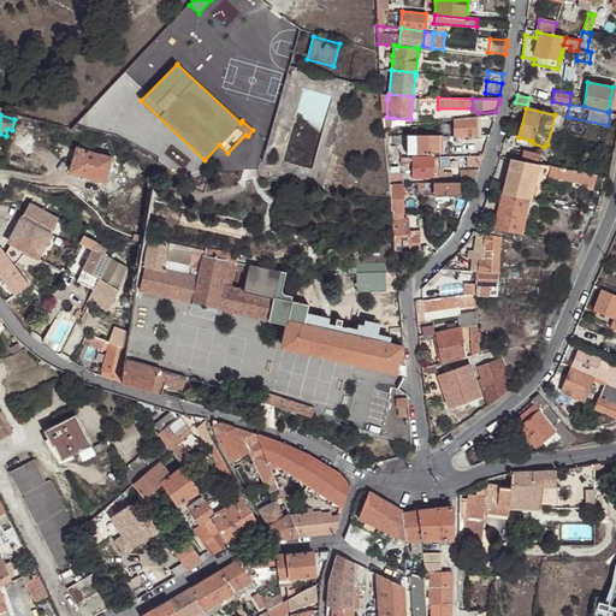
[(475,117),(452,119),(452,136),(475,135),(475,117)]
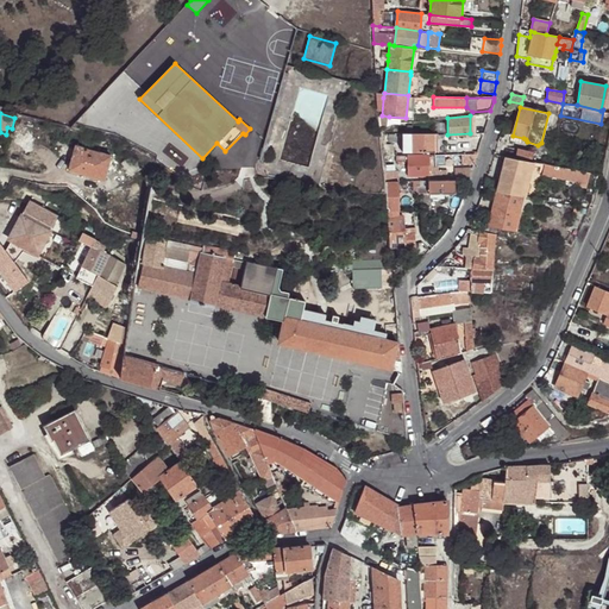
[(434,135),(402,135),(402,154),(434,152),(434,135)]
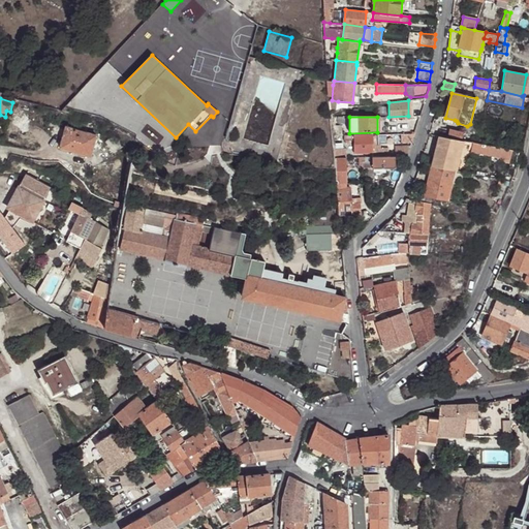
[(88,158),(94,138),(64,128),(58,149),(88,158)]
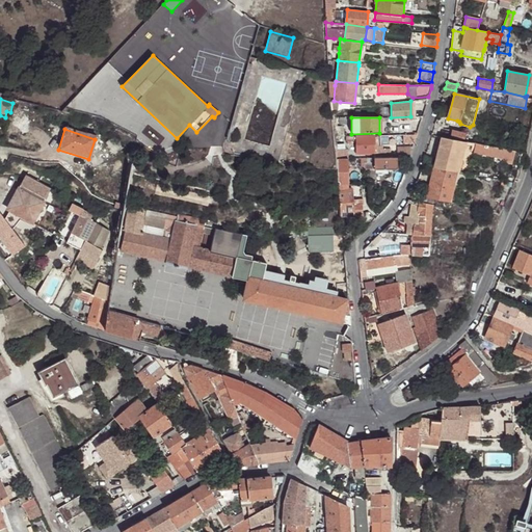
[(449,138),(461,140),(467,141),(468,133),(463,132),(463,133),(451,131),(449,138)]
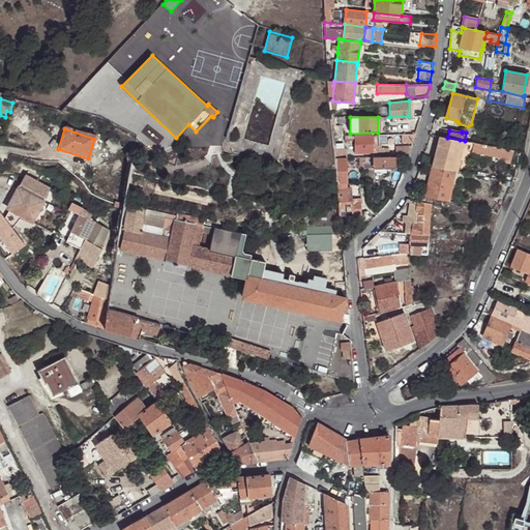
[(378,135),(355,135),(355,153),(378,152),(378,156),(387,156),(387,148),(378,148),(378,135)]
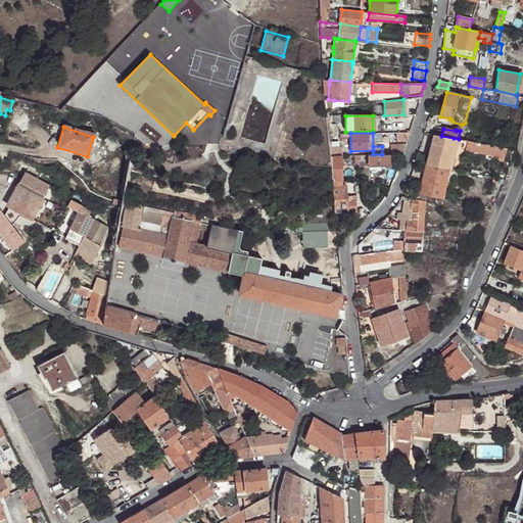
[(396,141),(407,141),(410,133),(396,133),(396,141)]
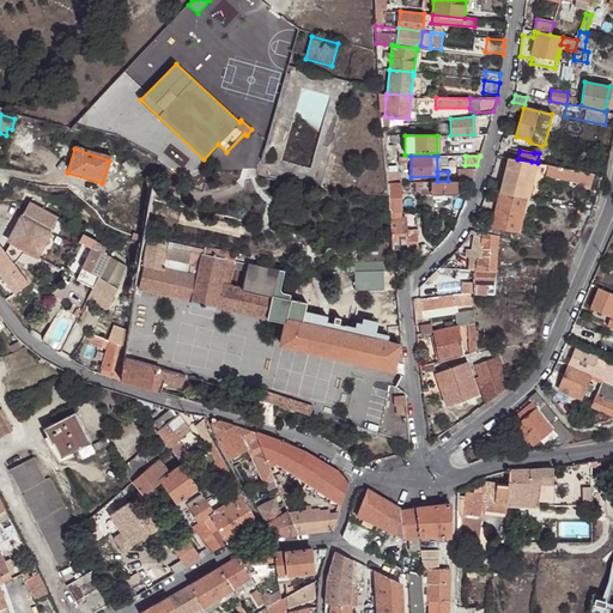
[(509,158),(501,193),(523,198),(532,162),(517,159),(509,158)]
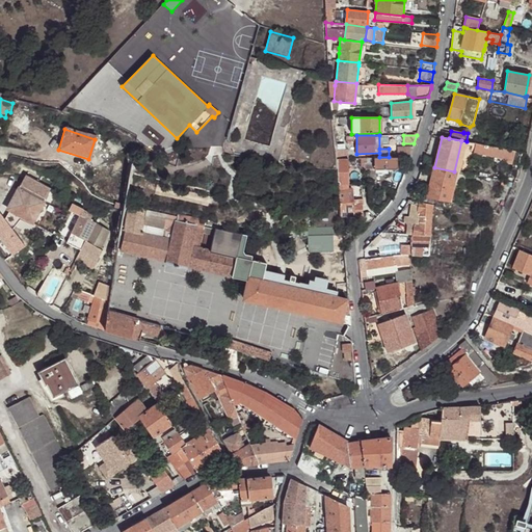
[(511,161),(514,151),(475,143),(473,154),(511,161)]
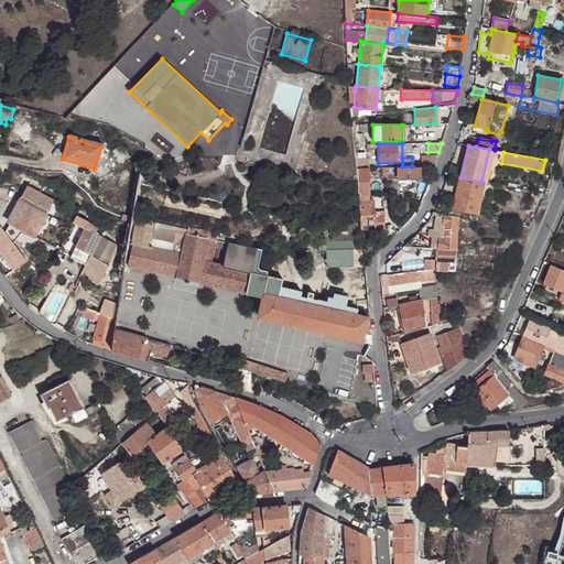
[(421,156),(421,166),(434,166),(436,159),(437,156),(421,156)]
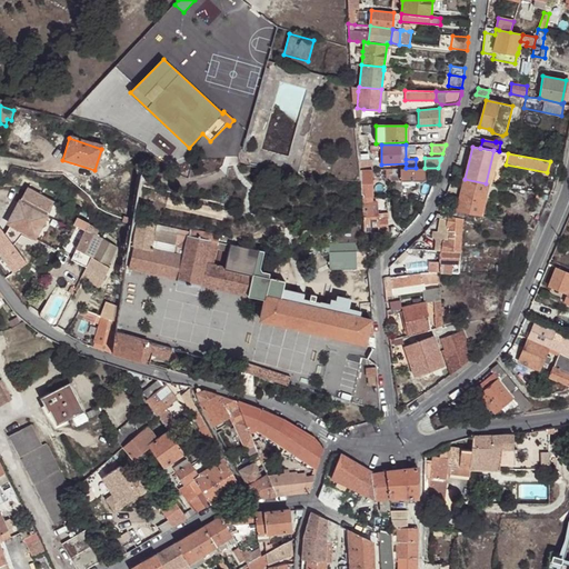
[(372,169),(372,159),(358,160),(358,169),(372,169)]
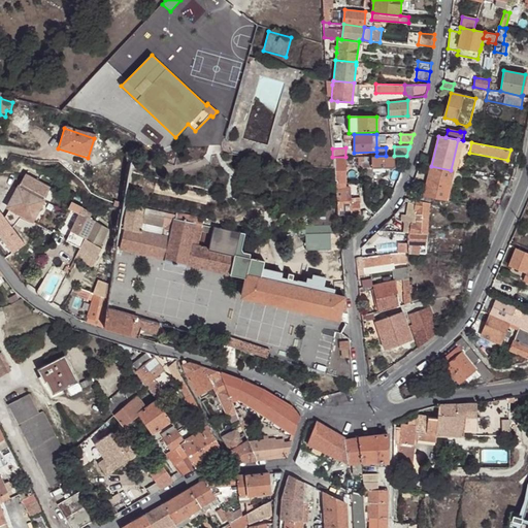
[(395,167),(394,156),(386,156),(376,156),(371,157),(371,167),(395,167)]
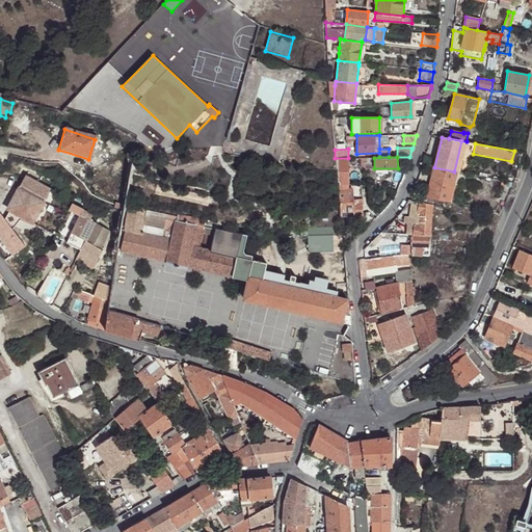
[(348,158),(335,158),(337,184),(349,184),(348,158)]
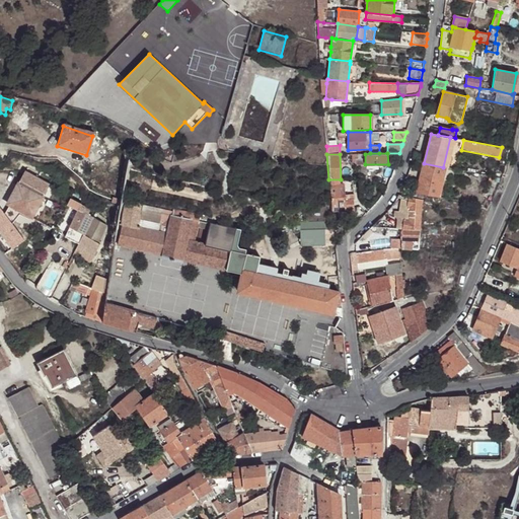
[(417,193),(439,197),(446,167),(443,167),(424,163),(417,193)]
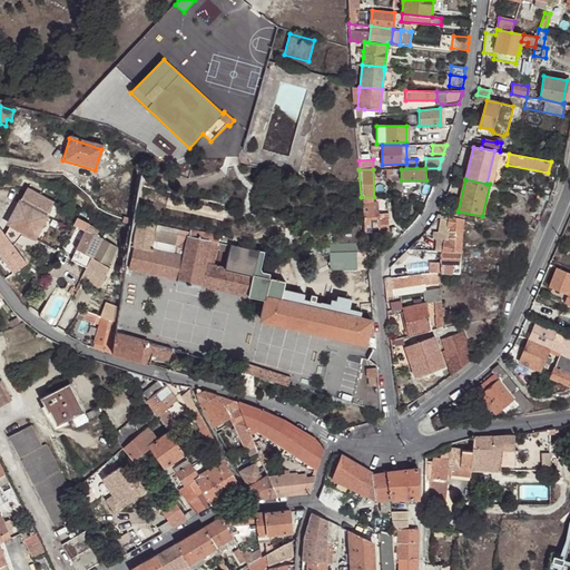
[(32,208),(46,216),(58,195),(45,187),(41,194),(27,186),(19,200),(32,208)]
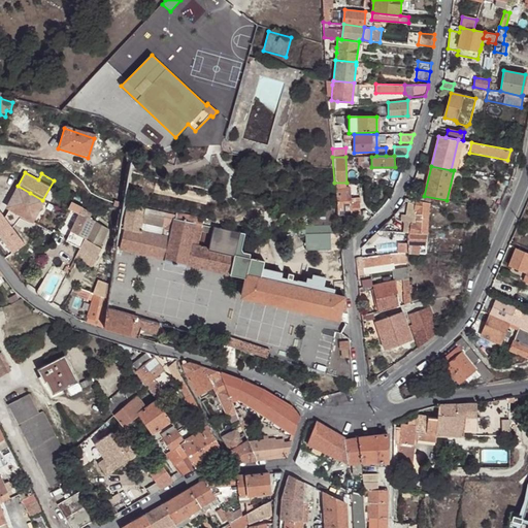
[(493,196),(498,179),(487,176),(482,195),(493,196)]
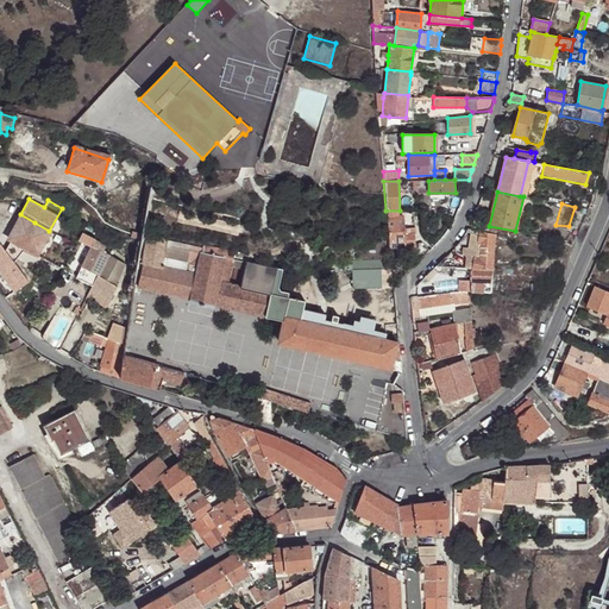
[(400,211),(385,211),(389,248),(390,248),(415,244),(414,233),(405,233),(403,215),(400,215),(400,211)]
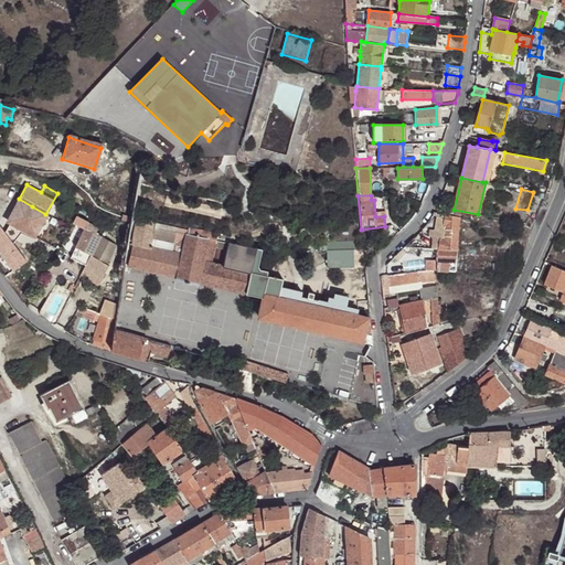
[(33,236),(45,214),(32,206),(19,199),(7,221),(33,236)]
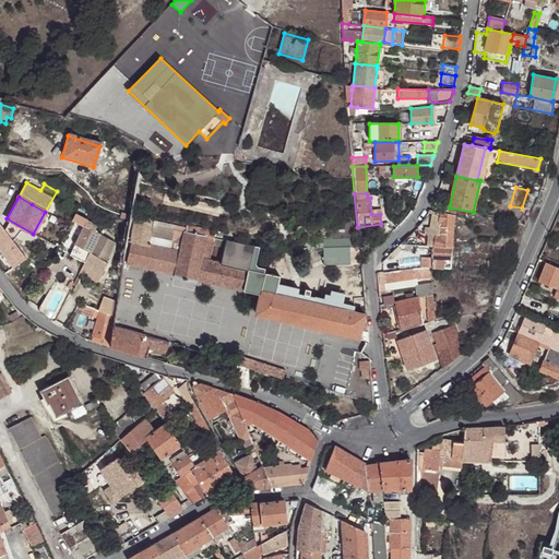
[(433,266),(452,268),(455,214),(430,210),(428,213),(440,215),(438,222),(442,223),(441,229),(435,228),(426,227),(425,232),(428,236),(427,246),(432,247),(432,254),(424,256),(425,268),(431,266),(433,266)]
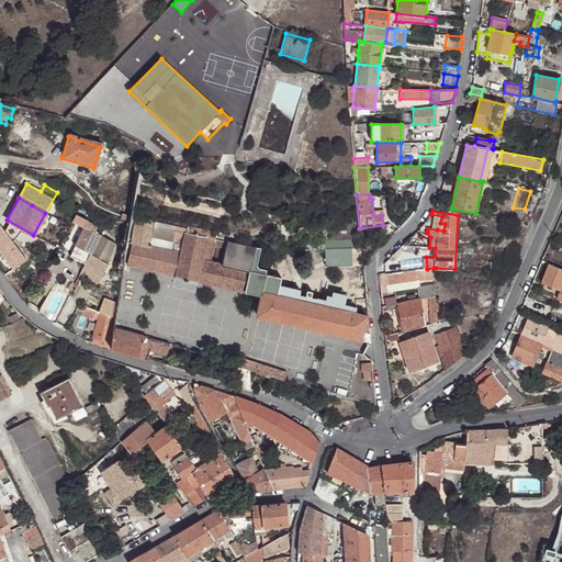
[(89,255),(90,255),(101,237),(97,235),(99,229),(75,215),(70,222),(85,231),(69,256),(83,265),(89,255)]
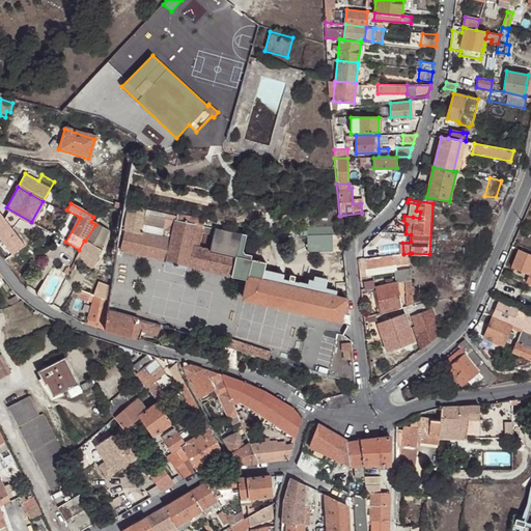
[(123,228),(124,229),(124,228),(141,232),(142,224),(145,208),(127,204),(123,228)]
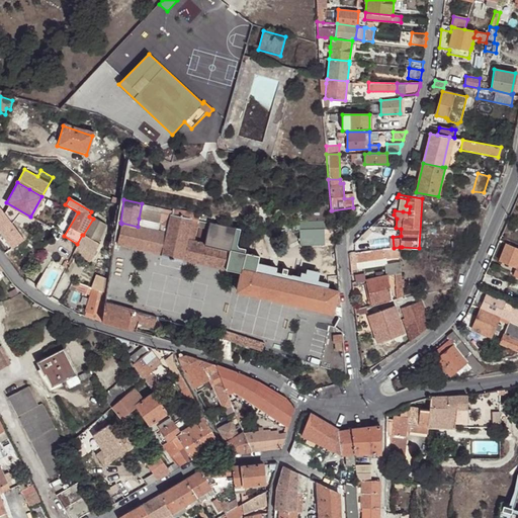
[(121,223),(121,224),(116,244),(161,254),(172,210),(172,209),(142,203),(139,219),(156,223),(161,224),(160,229),(159,231),(157,231),(154,230),(138,227),(121,223)]
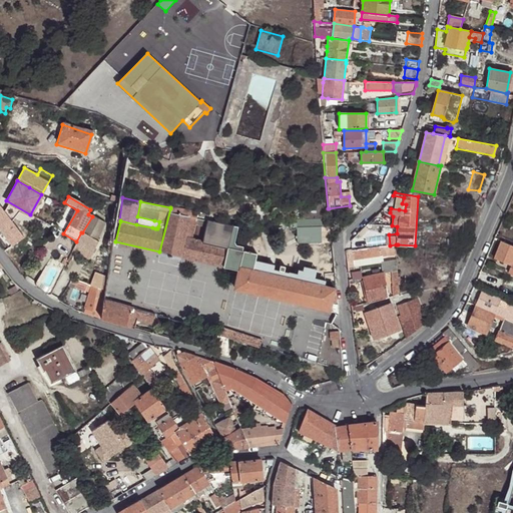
[(170,207),(170,208),(189,213),(189,215),(195,216),(196,211),(170,205),(170,207)]
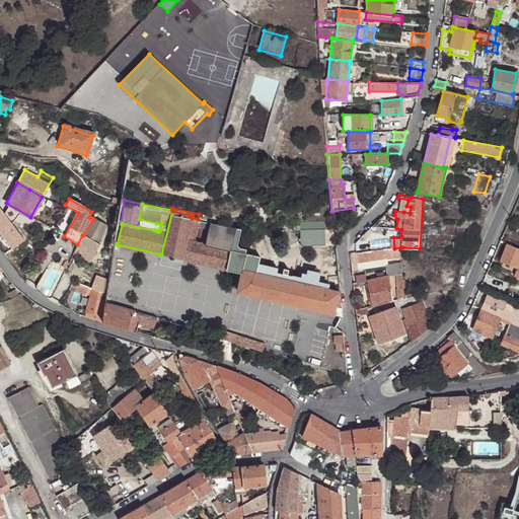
[(181,262),(182,260),(192,218),(192,216),(172,211),(161,254),(161,256),(181,262)]
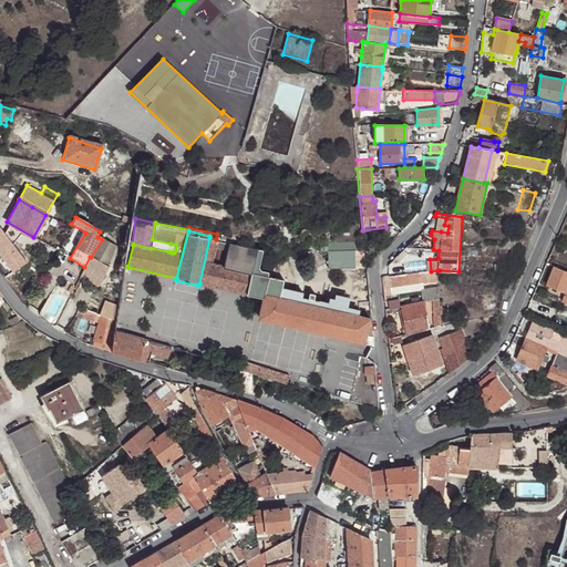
[(199,284),(247,295),(253,274),(257,249),(216,239),(209,238),(199,284)]
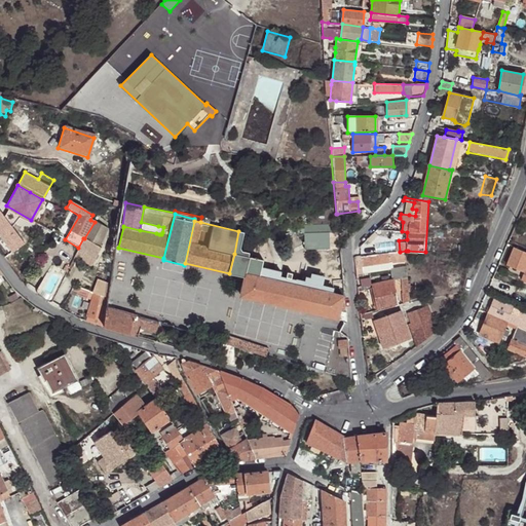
[(84,238),(83,238),(78,248),(72,257),(86,266),(98,247),(108,230),(95,222),(84,238)]
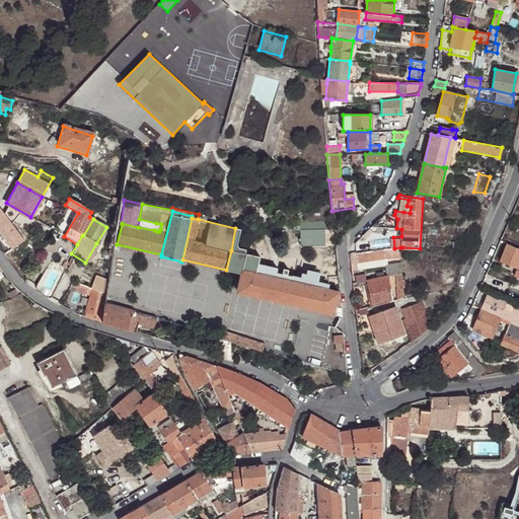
[(139,219),(138,227),(154,230),(156,223),(139,219)]
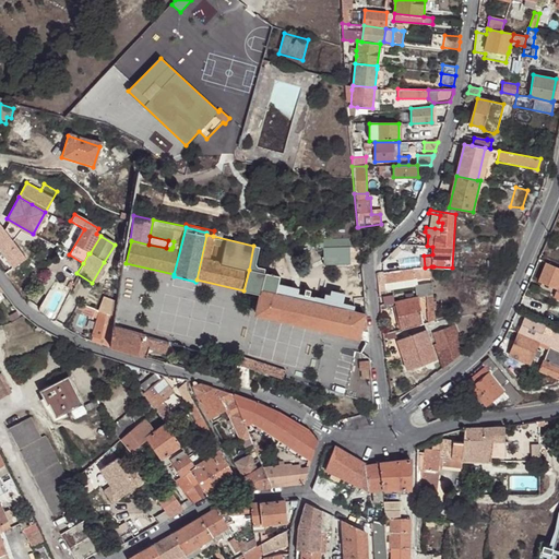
[(307,246),(293,247),(293,256),(310,256),(309,245),(307,244),(307,246)]
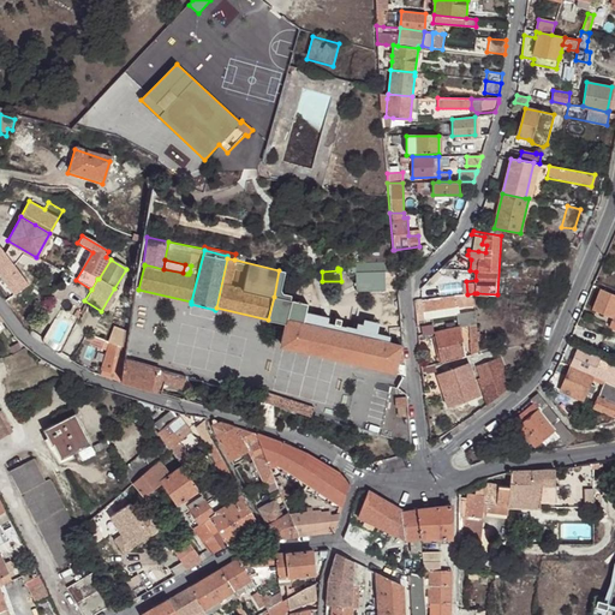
[(279,270),(274,297),(294,302),(294,297),(279,293),(284,272),(279,270)]
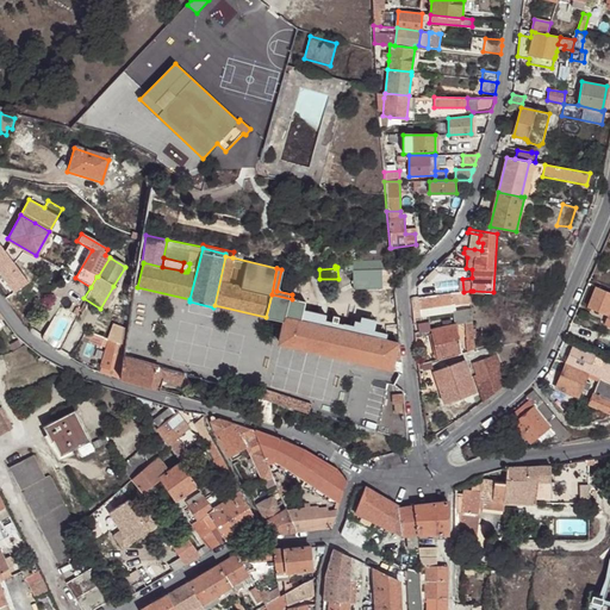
[(434,268),(425,278),(429,280),(437,272),(434,268)]
